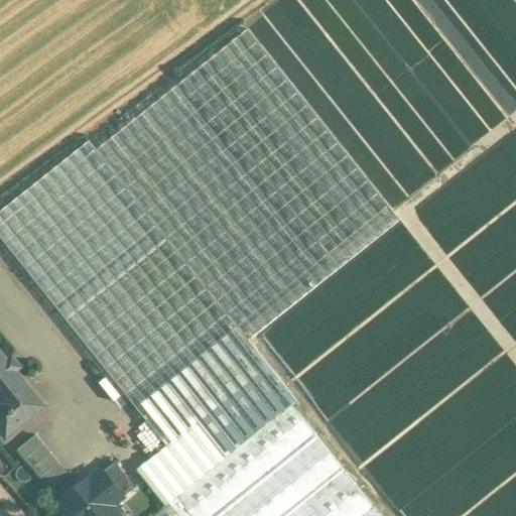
[(323,83),(351,124),(350,0),(274,0),(260,10),(281,41),(289,41),(301,59),(301,32),(312,48),(323,41),(333,41),(340,51),(340,65),(346,59),(346,75),(334,83),(323,83)]
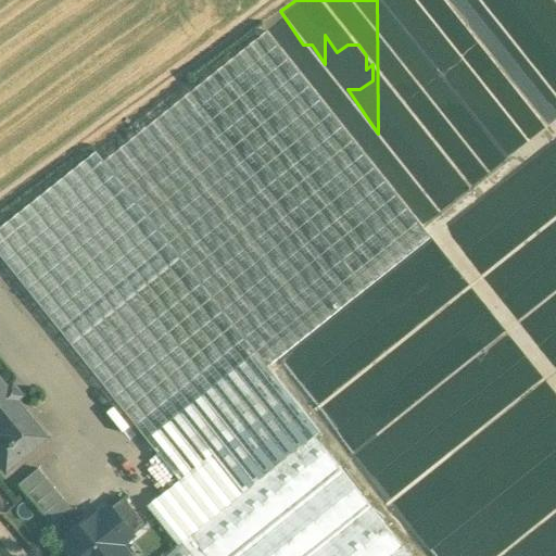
[(243,47),(102,159),(267,366),(408,254),(243,47)]
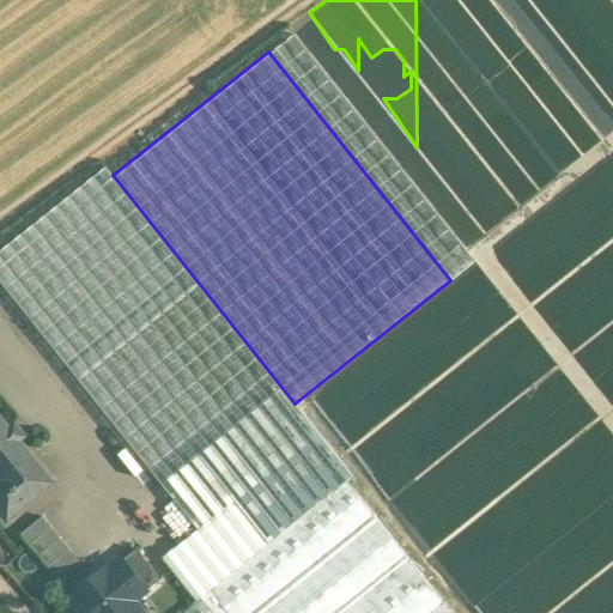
[(612,158),(566,193),(578,208),(580,226),(552,248),(552,290),(545,290),(532,299),(571,352),(605,328),(612,327),(612,158)]
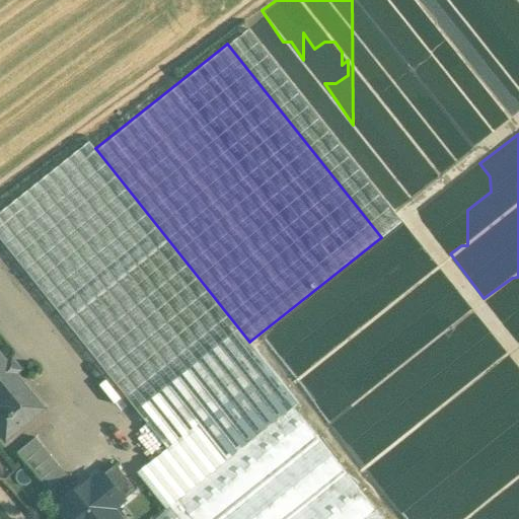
[(95,148),(90,143),(0,214),(0,238),(168,449),(138,473),(167,510),(155,518),(364,518),(375,510),(293,409),(299,404),(249,342),(95,148)]
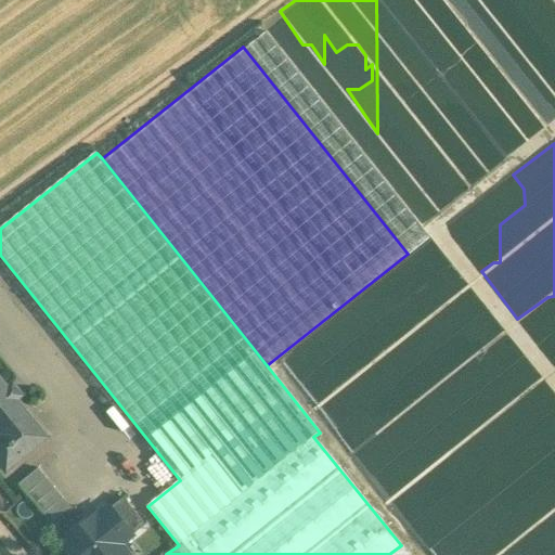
[(401,305),(313,371),(325,439),(339,459),(377,429),(389,501),(394,500),(411,523),(435,504),(440,511),(500,530),(497,542),(503,550),(512,543),(506,536),(511,523),(526,527),(525,533),(554,510),(554,497),(540,477),(550,447),(546,431),(540,429),(530,416),(545,404),(542,389),(524,392),(539,381),(533,350),(523,352),(477,292),(401,305)]
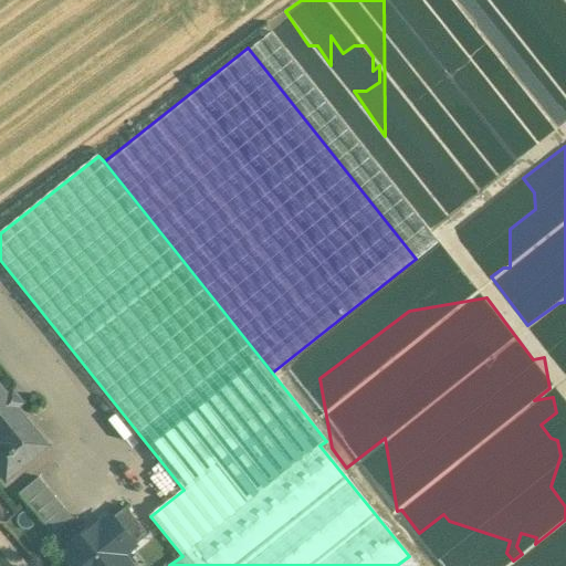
[(0,387),(0,442),(1,443),(28,421),(0,387)]
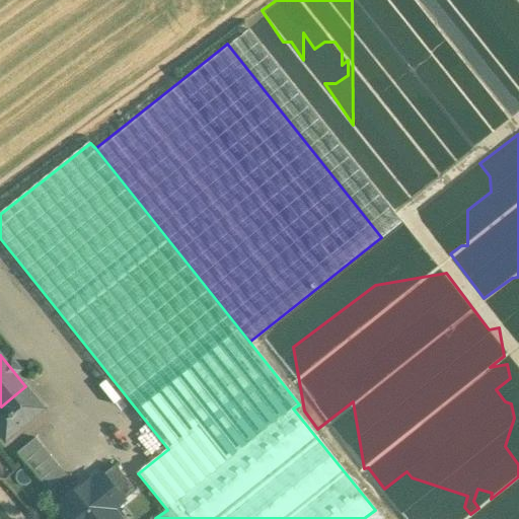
[(1,406),(0,406),(0,433),(6,441),(8,439),(14,447),(29,434),(23,427),(45,409),(25,386),(1,406)]
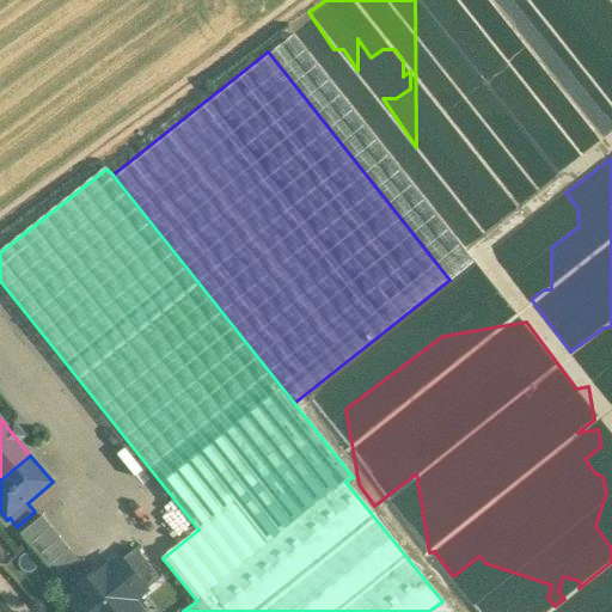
[(79,560),(42,516),(22,533),(57,577),(79,560)]
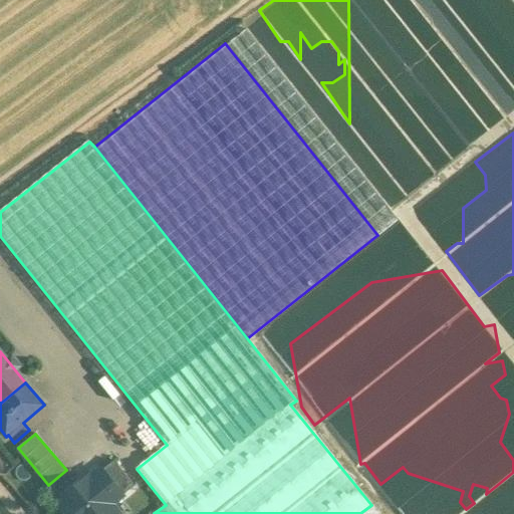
[(121,455),(81,486),(81,485),(58,503),(67,513),(110,513),(106,508),(108,506),(100,495),(134,469),(121,455)]
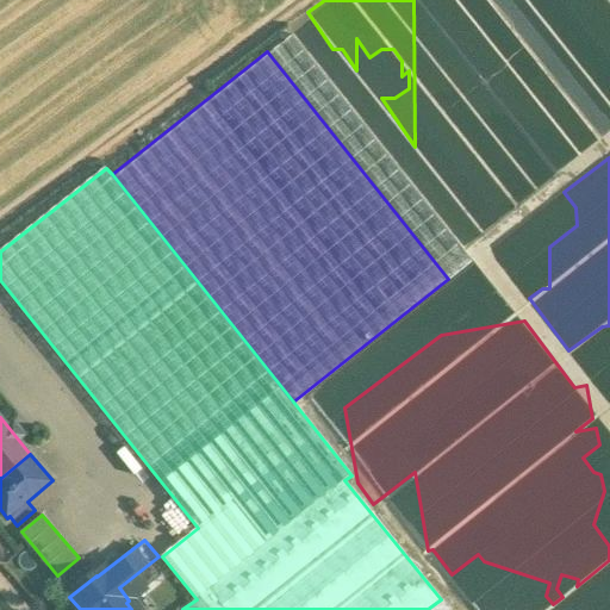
[(441,599),(428,609),(450,609),(442,599),(441,599)]
